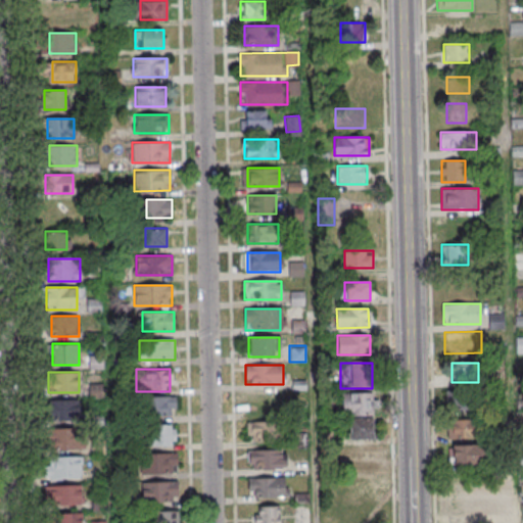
[(446,391),(446,410),(480,410),(480,391),(446,391)]
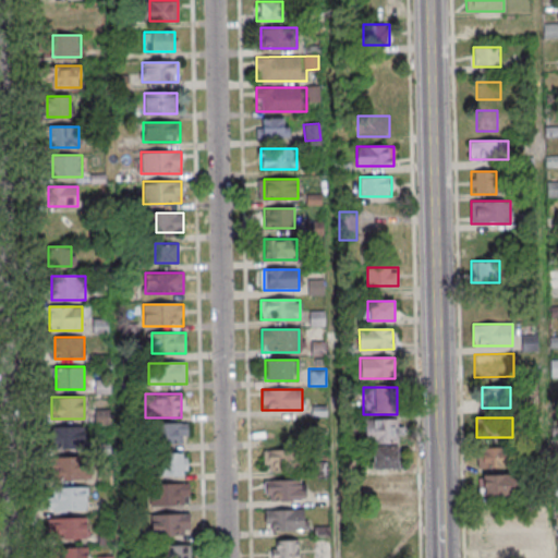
[(364,444),(399,444),(399,421),(364,421),(364,444)]
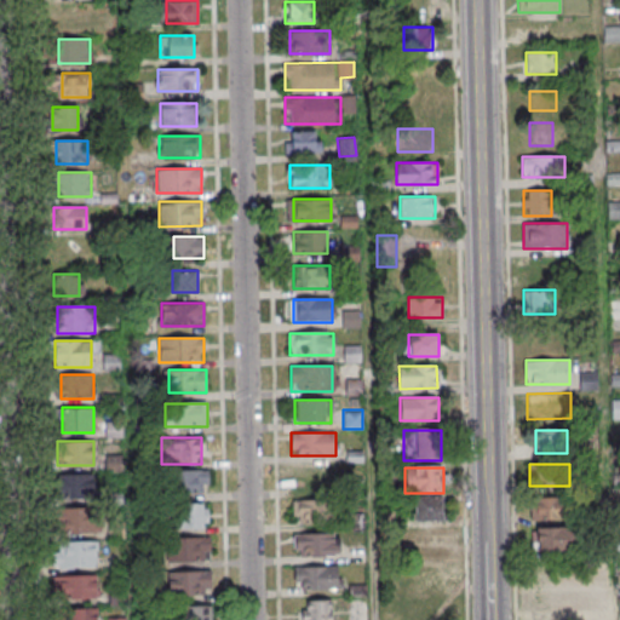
[(207,470),(173,470),(173,493),(207,493),(207,470)]
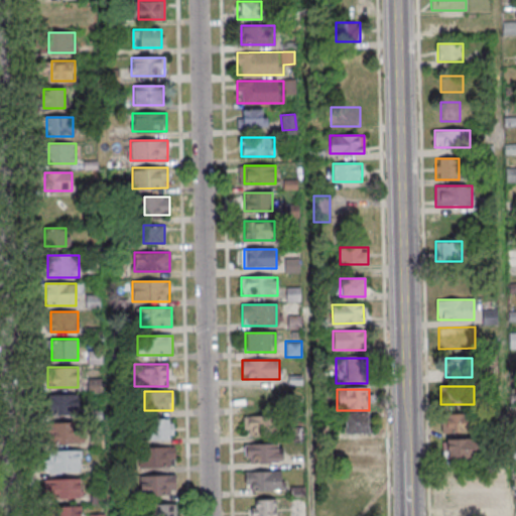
[(78,394),(47,394),(47,415),(78,415),(78,394)]
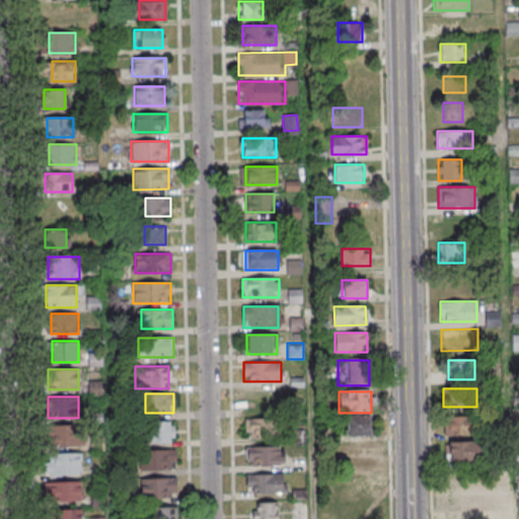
[(371,436),(371,416),(348,416),(348,436),(371,436)]
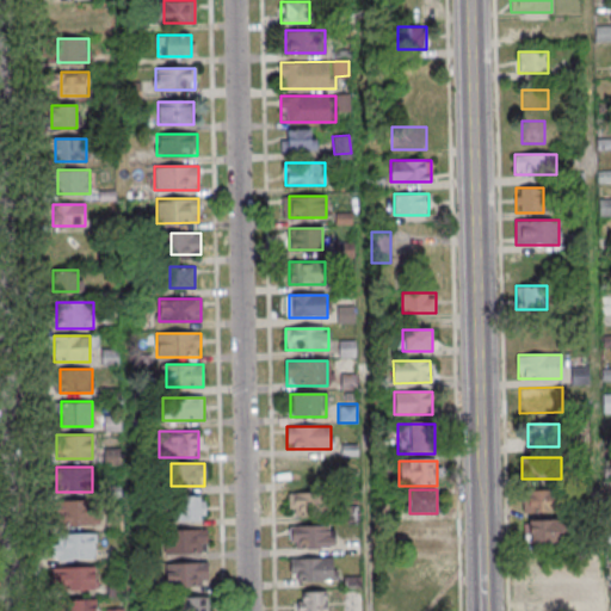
[(522,512),(559,512),(559,491),(522,491),(522,512)]
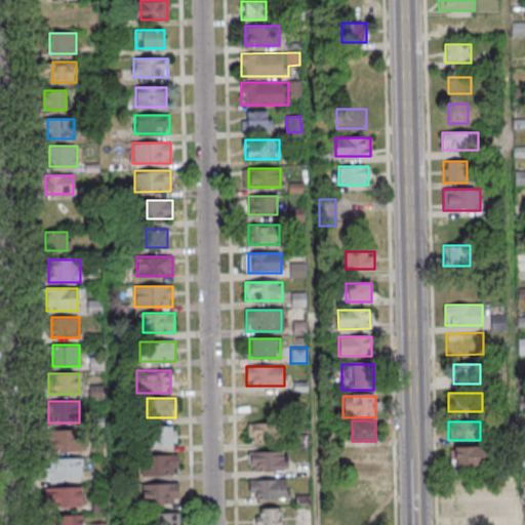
[(248,423),(248,443),(276,443),(276,423),(248,423)]
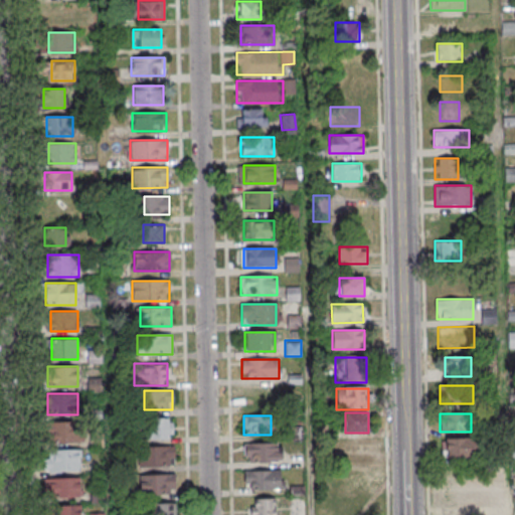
[(172,417),(150,417),(150,439),(172,439),(172,417)]
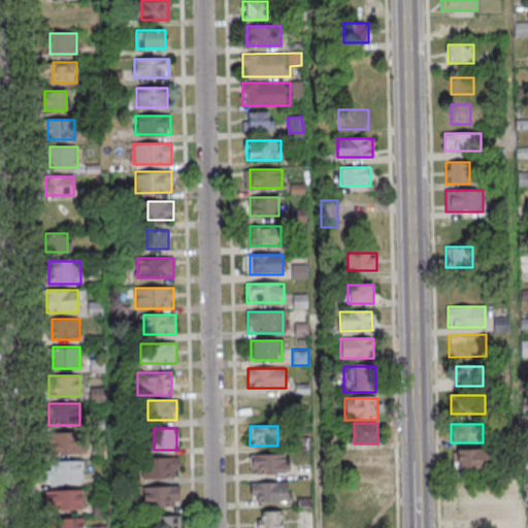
[(86,454),(86,432),(51,432),(51,454),(86,454)]
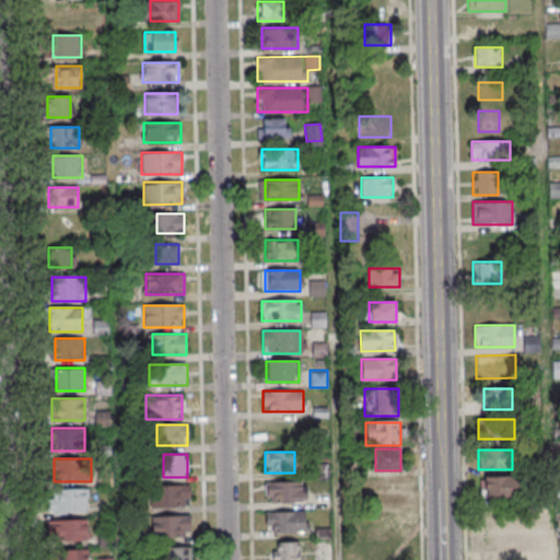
[(112,485),(112,473),(100,473),(100,485),(112,485)]
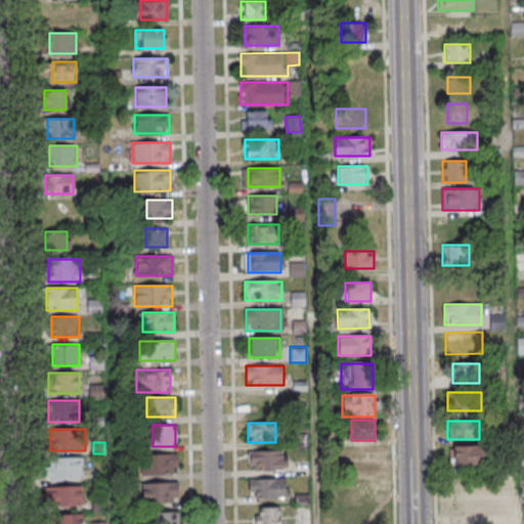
[(486,445),(452,445),(452,466),(486,466),(486,445)]
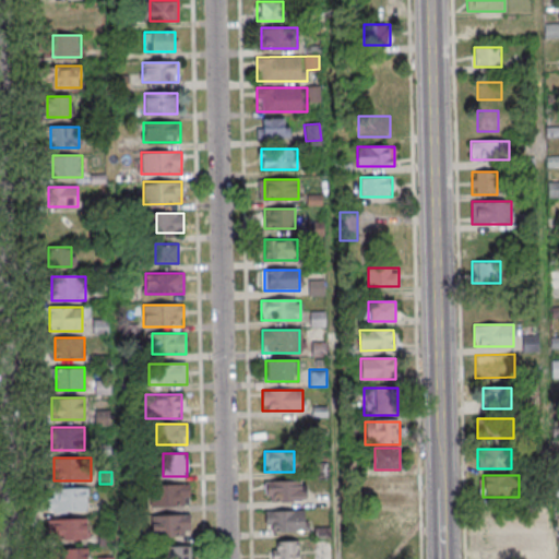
[(402,477),(371,477),(371,497),(402,497),(402,477)]
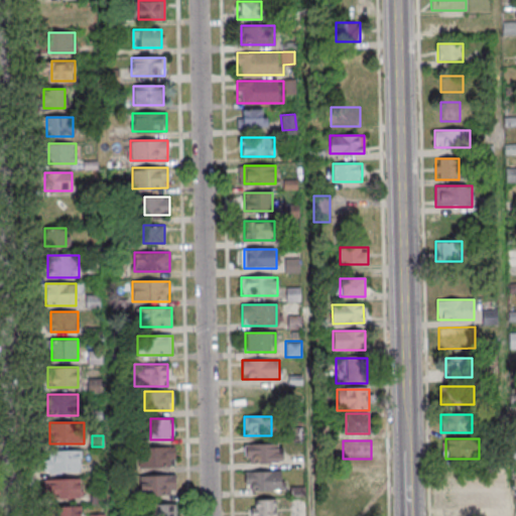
[(282,443),(245,443),(245,463),(282,463),(282,443)]
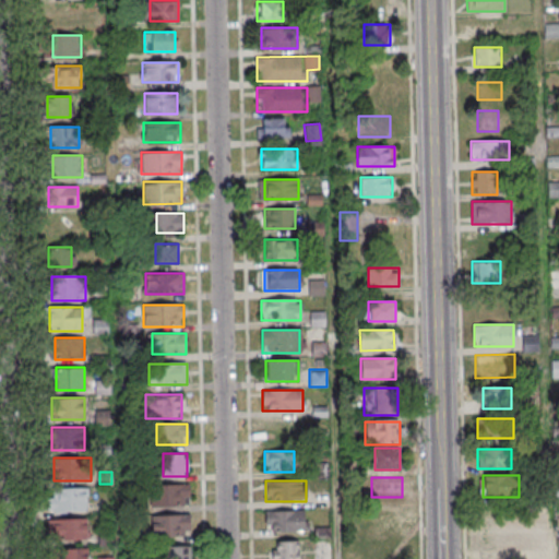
[(157,484),(157,507),(190,507),(190,484),(157,484)]
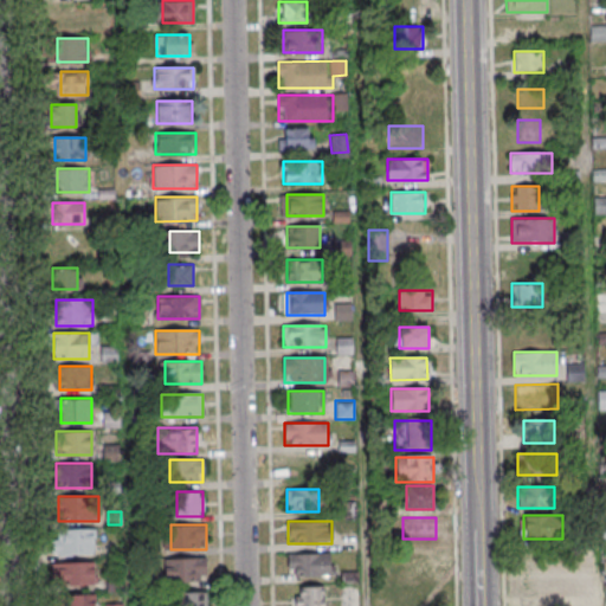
[(94,554),(94,529),(53,529),(53,554),(94,554)]
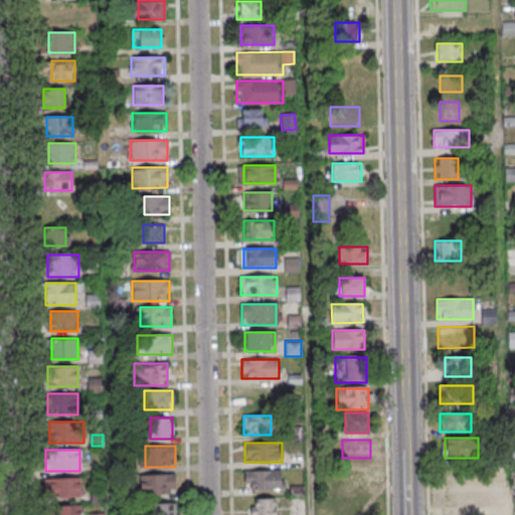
[(373,487),(373,468),(337,468),(337,487),(373,487)]
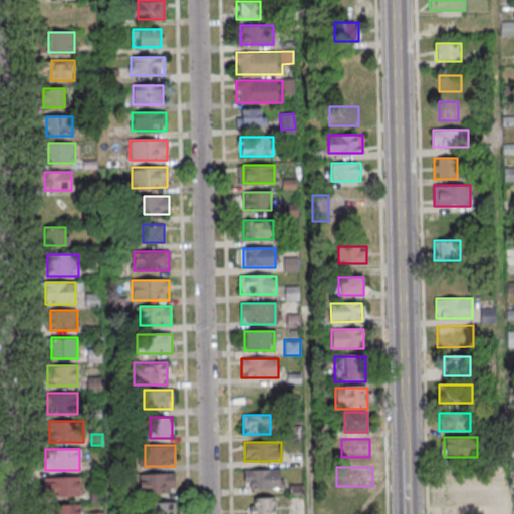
[(282,489),(282,469),(244,469),(244,489),(282,489)]
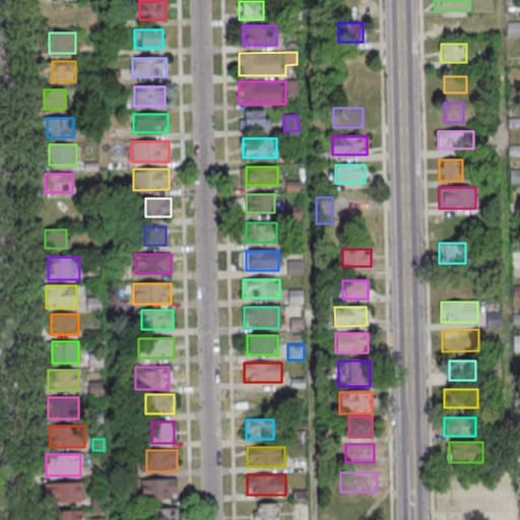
[(141,478),(141,499),(177,499),(177,478),(141,478)]
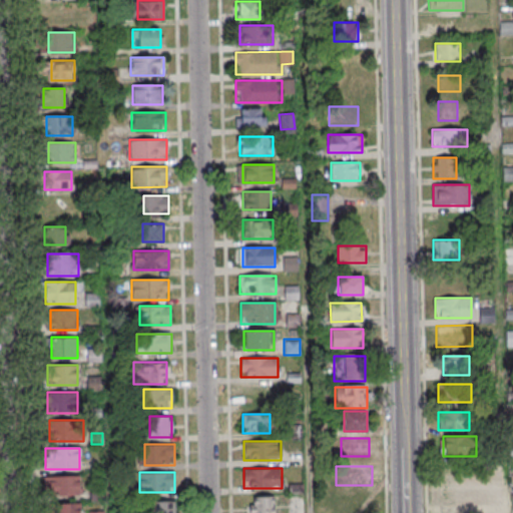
[(80,476),(48,476),(48,495),(80,495),(80,476)]
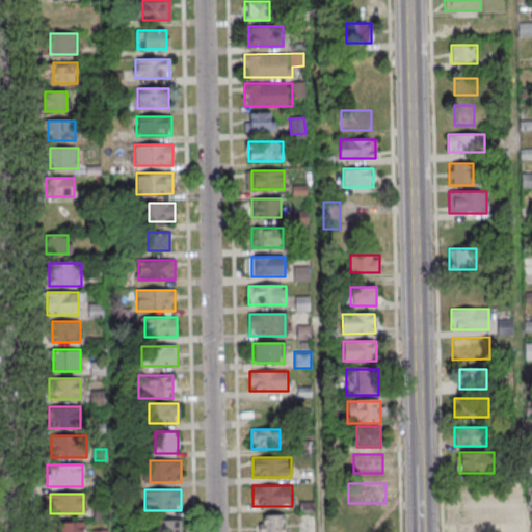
[(284,531),(284,515),(260,515),(259,531),(284,531)]
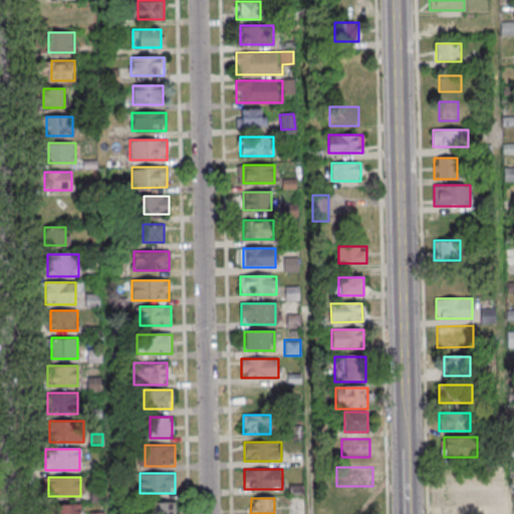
[(148,513),(176,513),(177,502),(148,502),(148,513)]
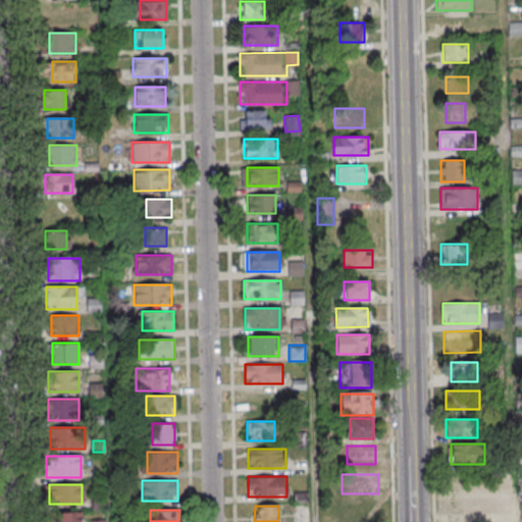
[(81,521),(82,512),(54,512),(53,521),(81,521)]
